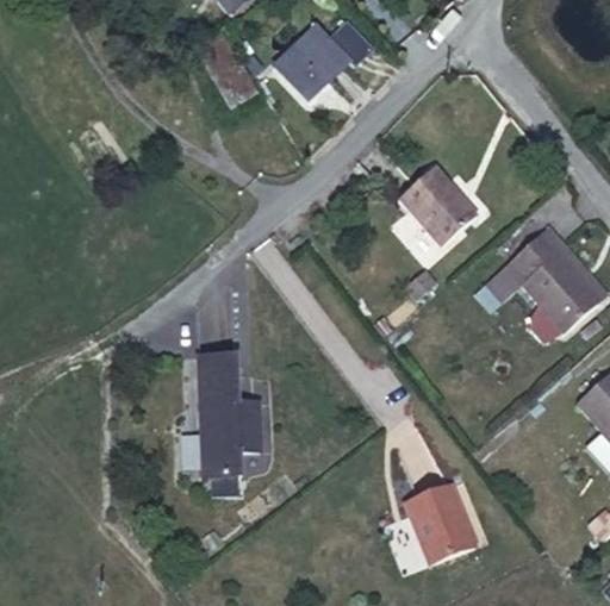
[(215,0),(229,18),(250,0),(215,0)]
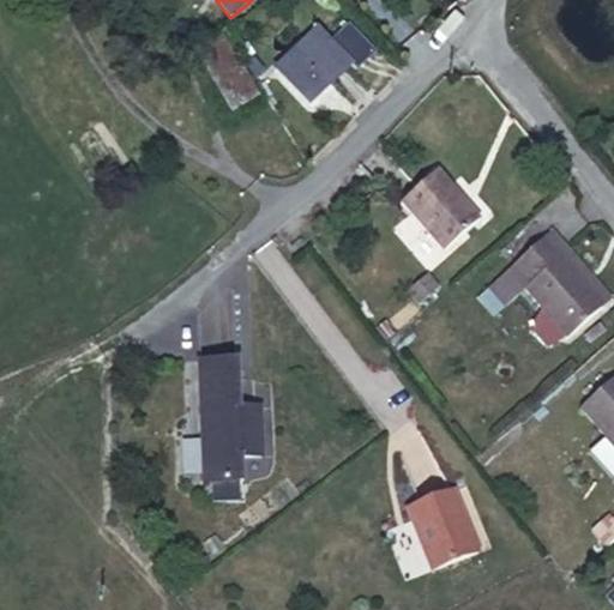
[(275,65),(307,100),(350,60),(354,65),(373,47),(348,22),(331,38),(318,24),(275,65)]
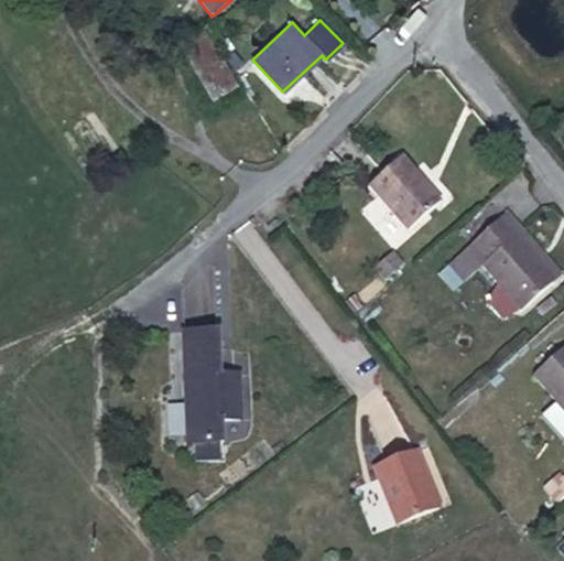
[(232,85),(201,35),(181,49),(213,98),(232,85)]
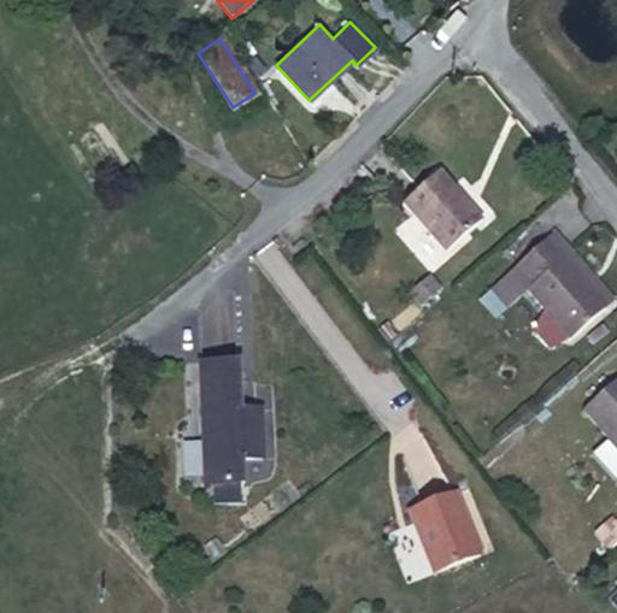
[(481,217),(441,171),(404,202),(444,248),(481,217)]
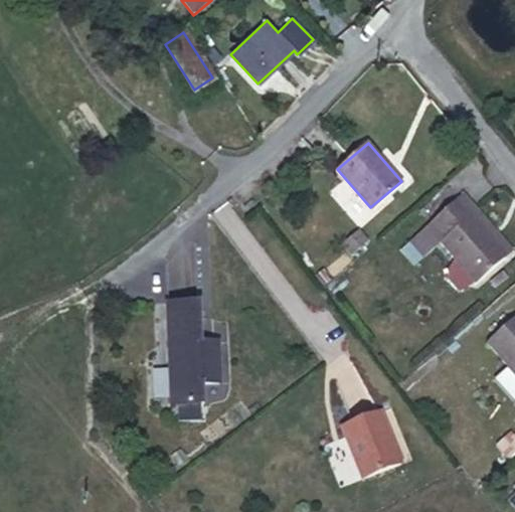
[(506,254),(470,214),(475,210),(461,193),(410,237),(423,252),(439,238),(454,256),(445,273),(459,289),(475,280),(476,282),(506,254)]
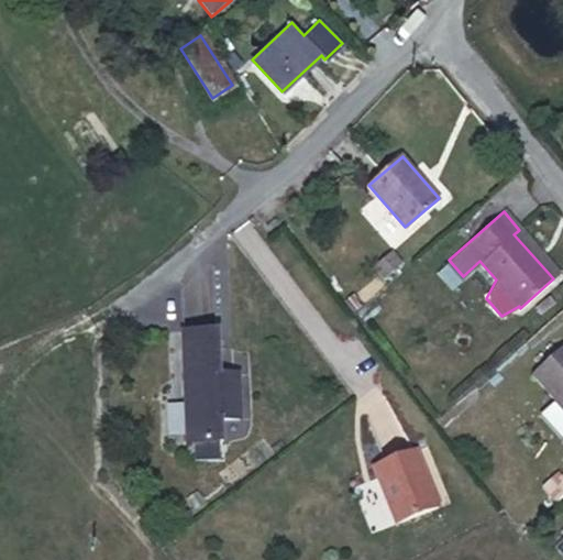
[(558,274),(519,230),(514,234),(553,278),(558,274)]
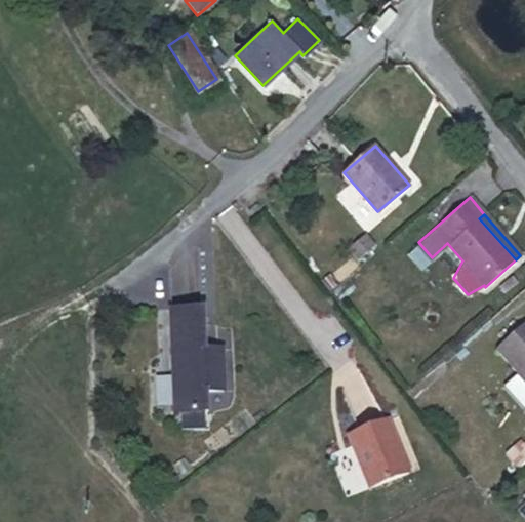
[(223,388),(221,346),(204,347),(202,306),(169,307),(173,410),(206,409),(205,389),(223,388)]
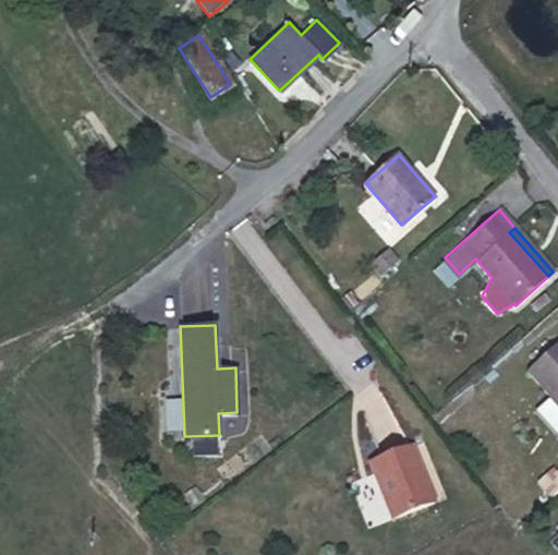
[(557,341),(526,371),(557,403),(557,341)]
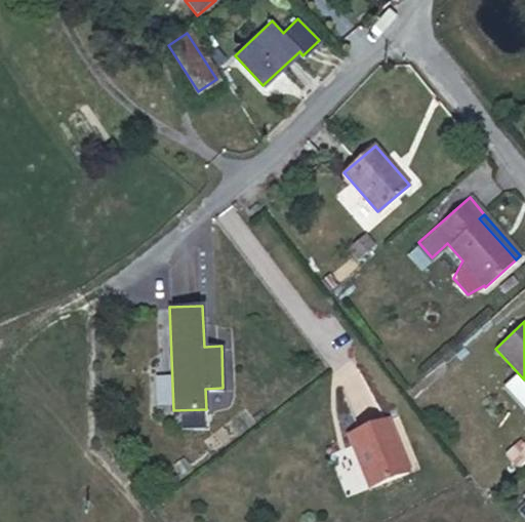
[(409,470),(388,417),(347,434),(368,486),(409,470)]
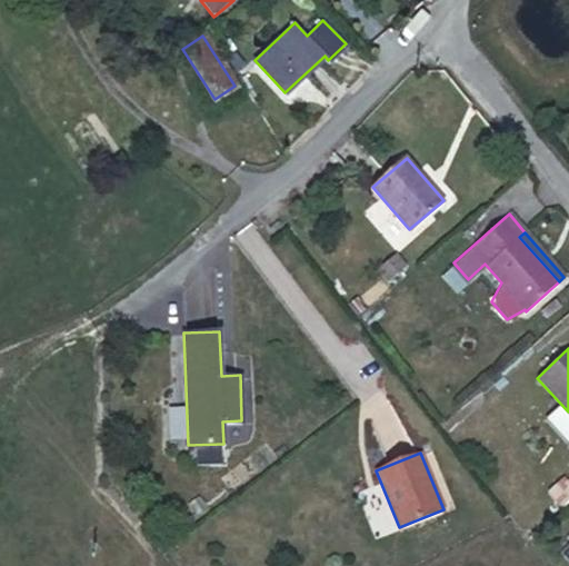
All buildings are outlined.
